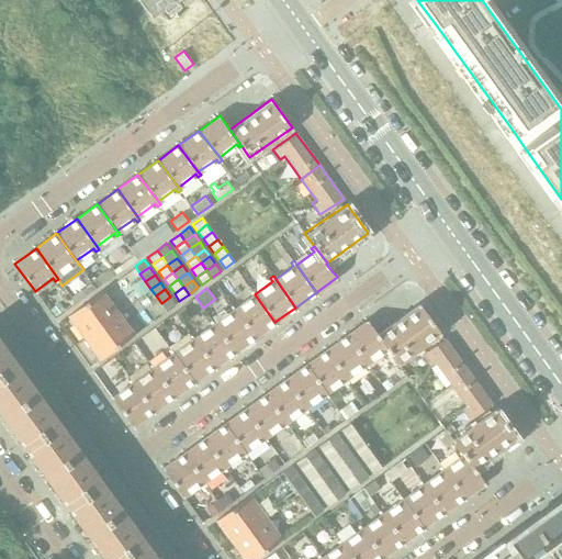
[(83,336),(117,312),(102,290),(68,315),(83,336)]
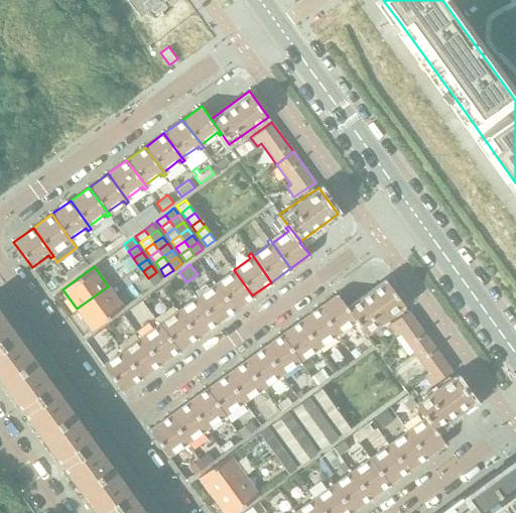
[(252,295),(234,270),(235,269),(233,266),(230,268),(232,271),(217,283),(216,283),(234,308),(252,295)]
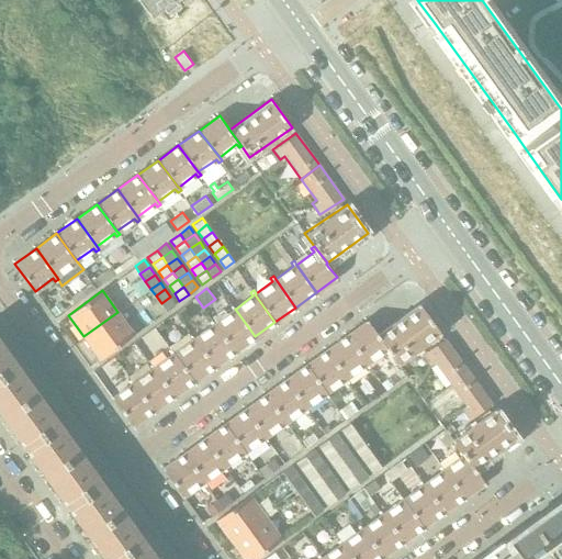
[(167,311),(176,304),(170,297),(161,303),(167,311)]
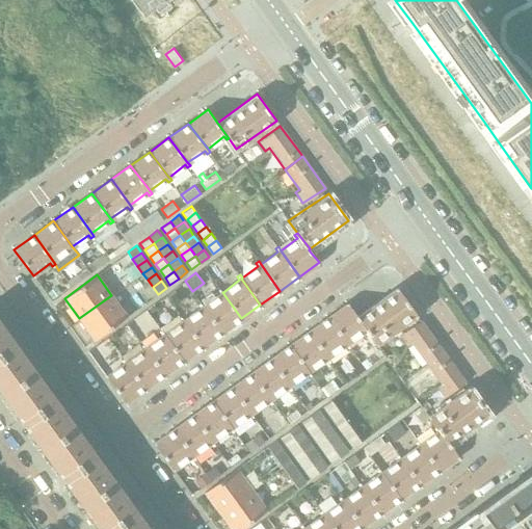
[(376,343),(417,315),(397,287),(357,316),(369,332),(368,333),(376,343)]
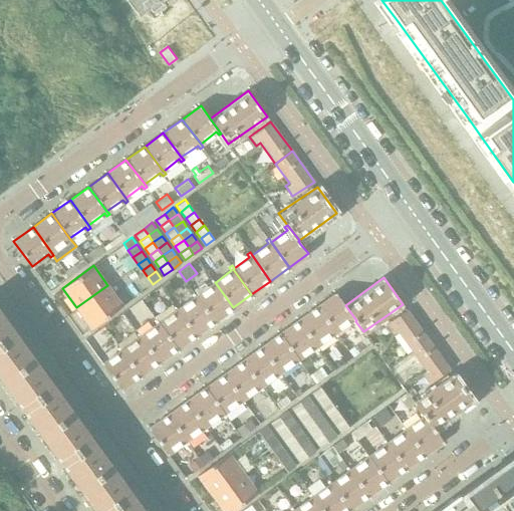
[(51,289),(60,282),(58,278),(48,285),(51,289)]
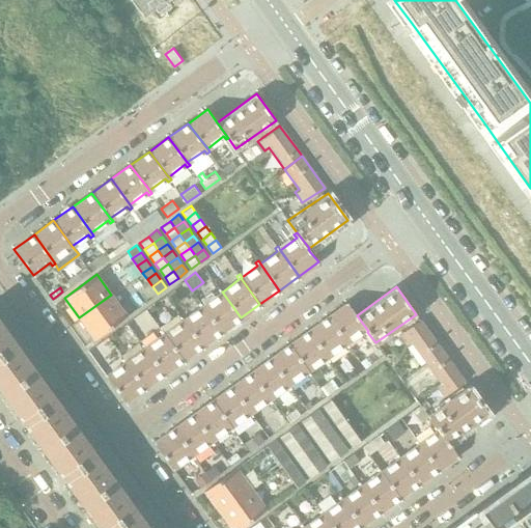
[(170,300),(178,294),(174,287),(165,294),(170,300)]
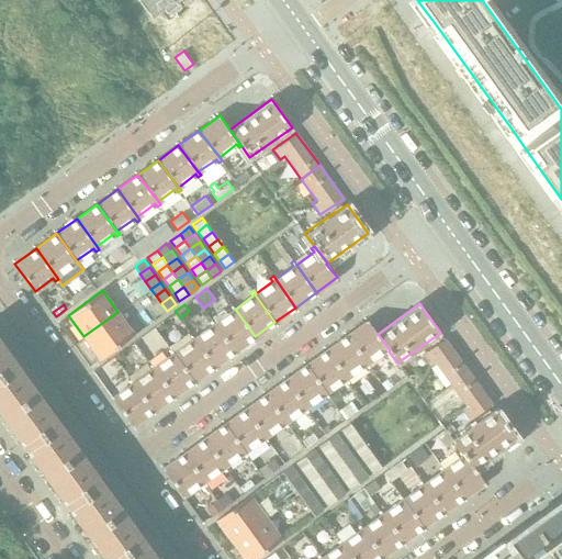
[(255,336),(235,309),(236,309),(233,304),(229,306),(233,311),(215,323),(234,351),(255,336)]
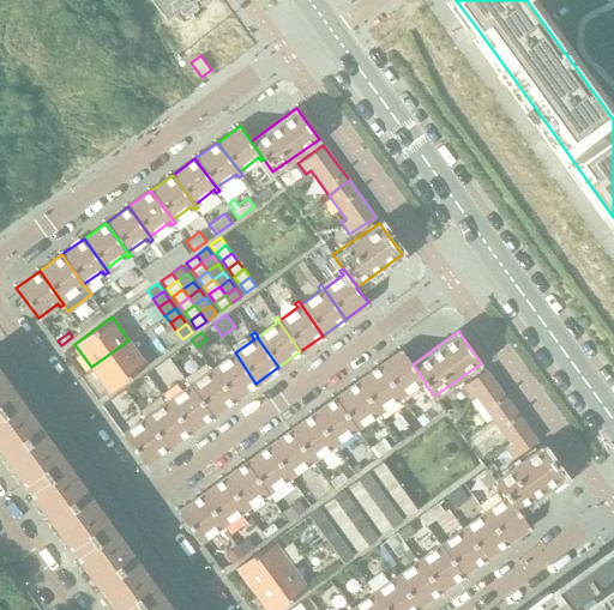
[(109,392),(146,364),(128,340),(91,367),(109,392)]
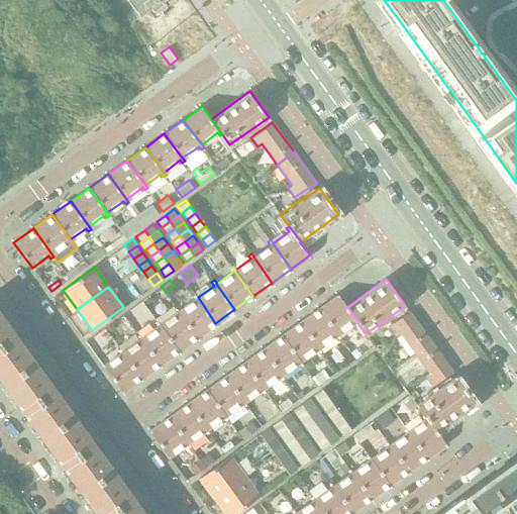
[(215,323),(198,297),(195,294),(193,296),(195,299),(179,311),(197,336),(215,323)]
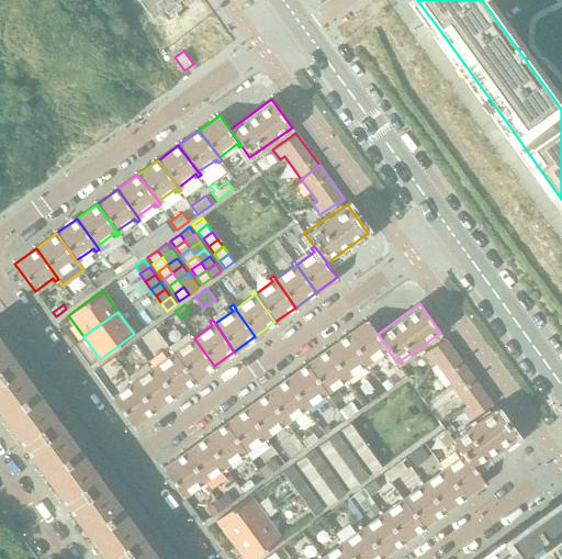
[(390,350),(378,334),(368,320),(347,335),(367,361),(384,349),(386,353),(389,351),(390,350)]
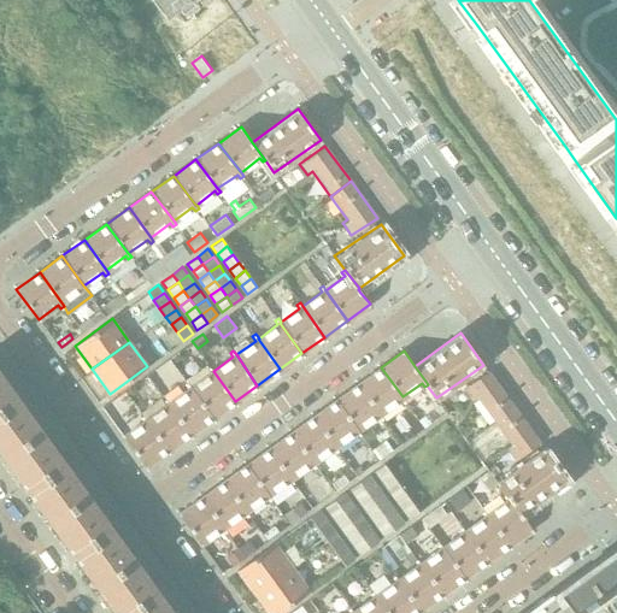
[(235,401),(213,371),(211,366),(207,369),(210,373),(192,387),(212,418),(235,401)]
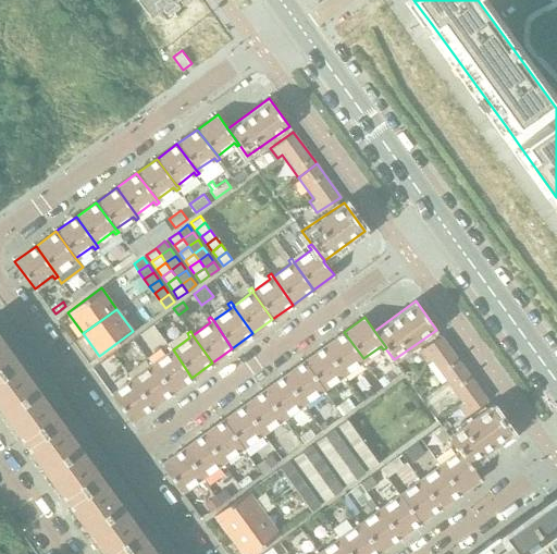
[(366,362),(363,358),(344,332),(324,346),(343,373),(360,360),(363,364),(366,362)]
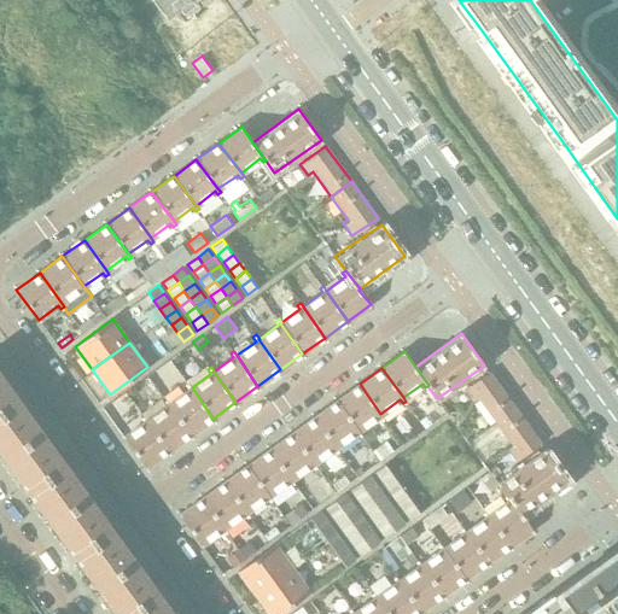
[(514,408),(488,372),(488,370),(465,387),(473,399),(478,395),(496,420),(514,408)]
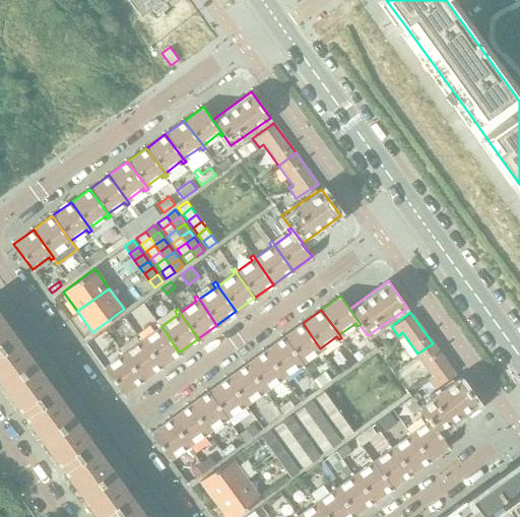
[(36,363),(0,313),(0,382),(3,386),(36,363)]
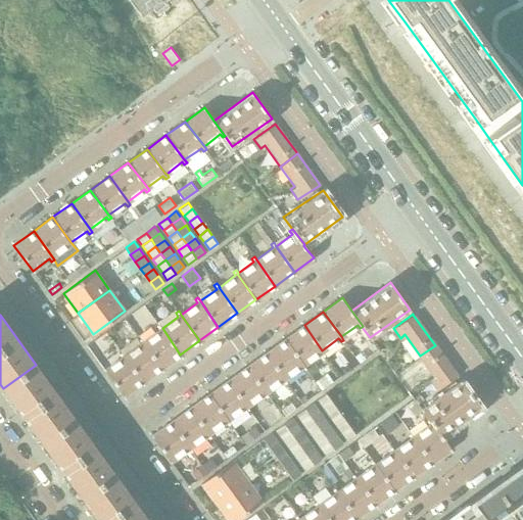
[(180,355),(162,328),(159,325),(156,326),(159,330),(143,341),(161,368),(180,355)]
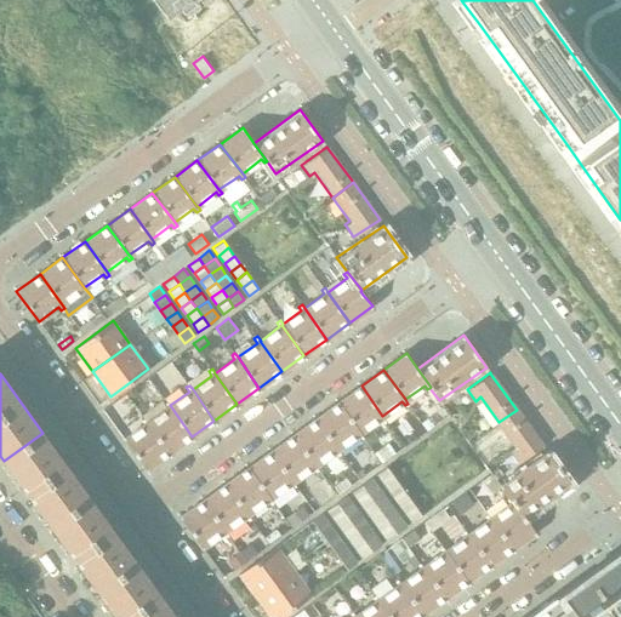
[(386,420),(382,416),(362,386),(339,403),(359,432),(360,432),(379,418),(382,422),(386,420)]
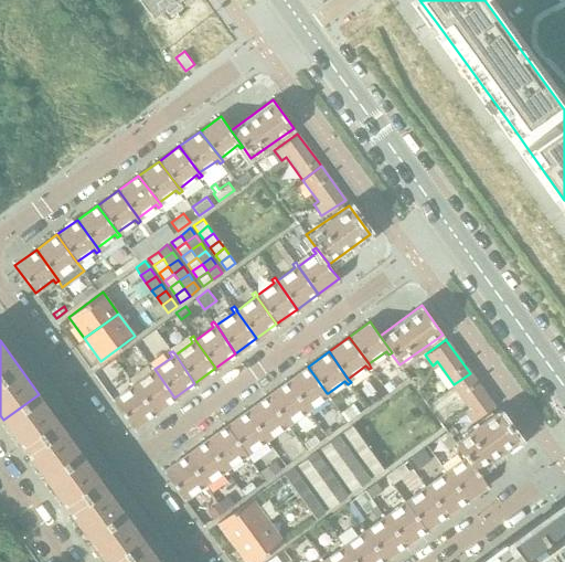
[(174,398),(155,369),(152,366),(150,367),(148,363),(129,377),(131,380),(130,381),(153,413),(174,398)]
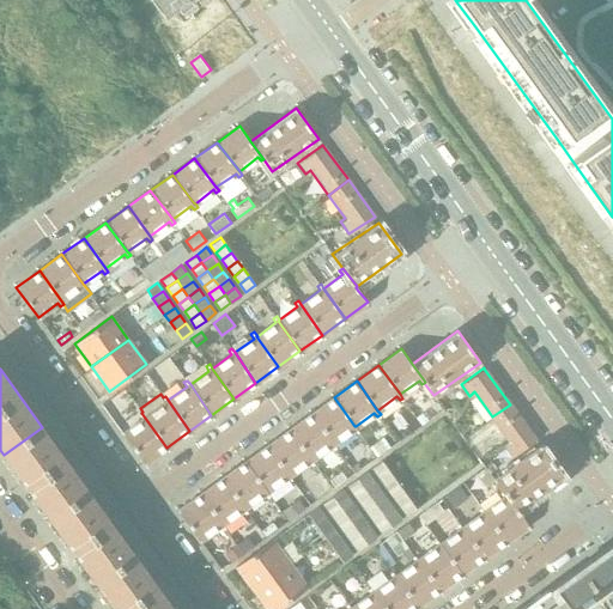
[(354,426),(334,397),(311,413),(334,442),(352,428),(356,432),(359,430),(356,426),(354,426)]
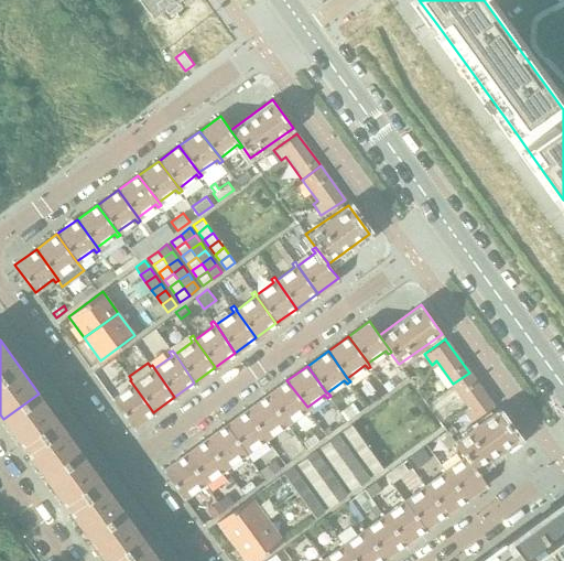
[(494,405),(469,373),(453,384),(469,406),(464,409),(472,420),(494,405)]
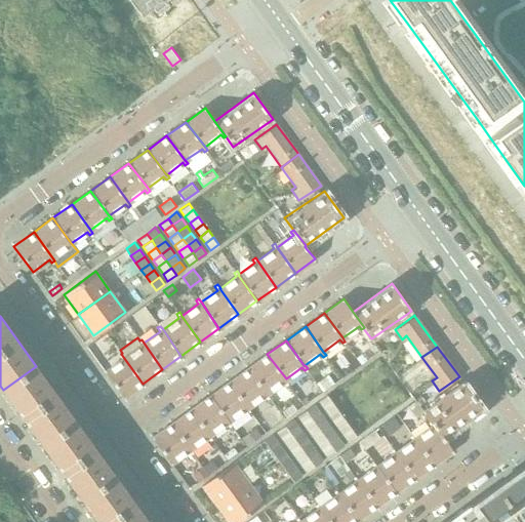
[(404,357),(397,348),(393,354),(398,361),(404,357)]
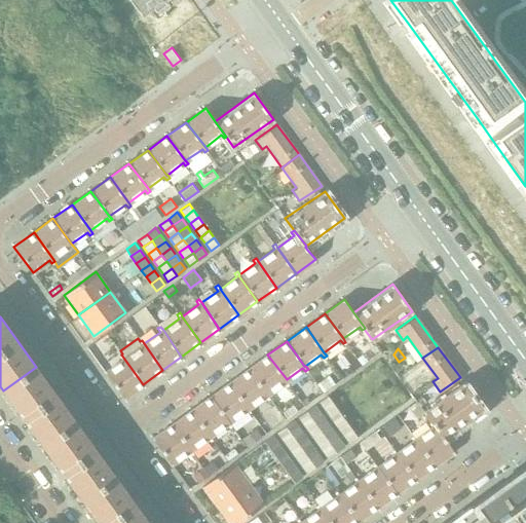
[(143,384),(121,355),(119,357),(121,360),(105,372),(123,398),(143,384)]
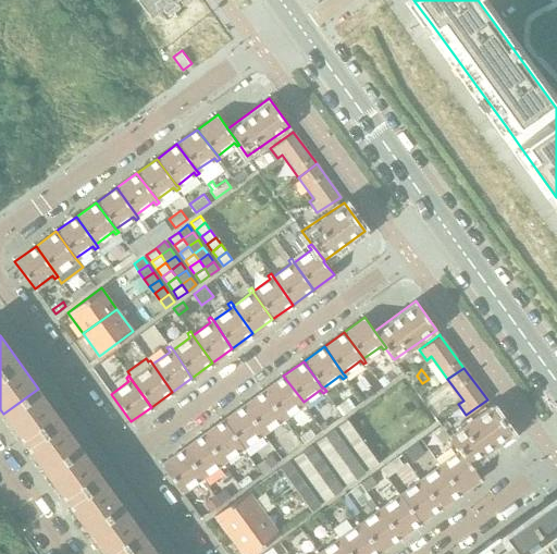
[(304,402),(283,376),(263,391),(282,417),(300,404),(302,408),(306,406),(304,402)]
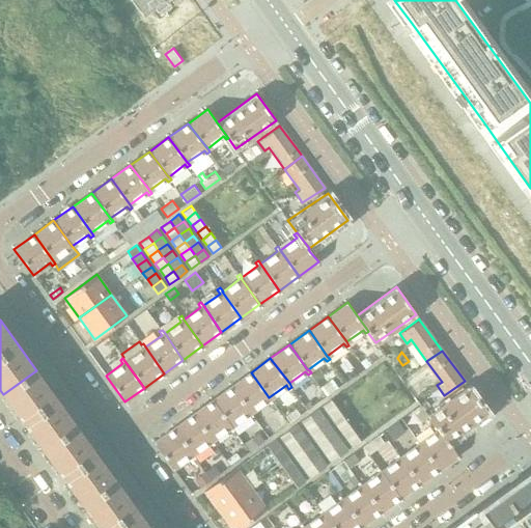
[(76,425),(36,370),(3,394),(43,449),(76,425)]
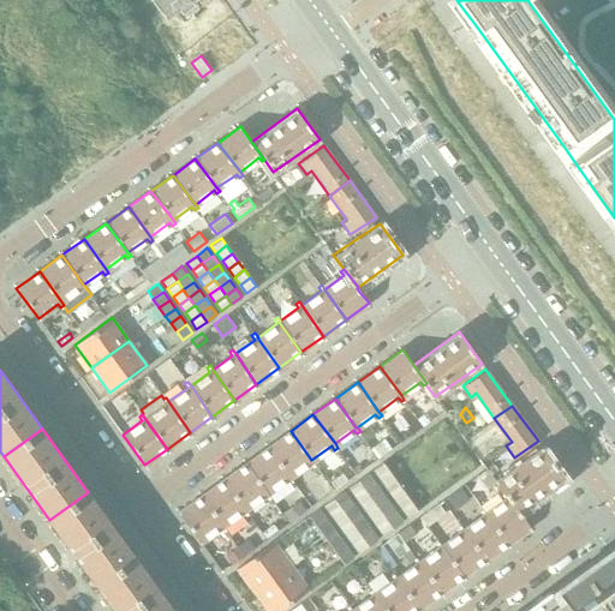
[(311,460),(291,431),(268,447),(290,475),(309,462),(312,466),(315,465),(311,460)]
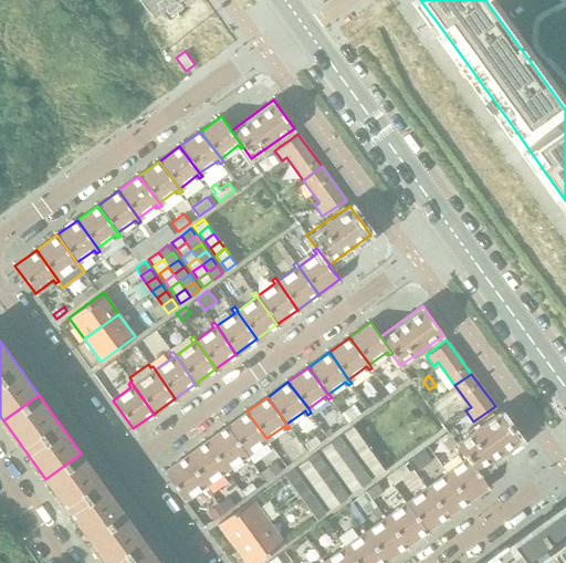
[(348,421),(362,412),(355,403),(342,412),(348,421)]
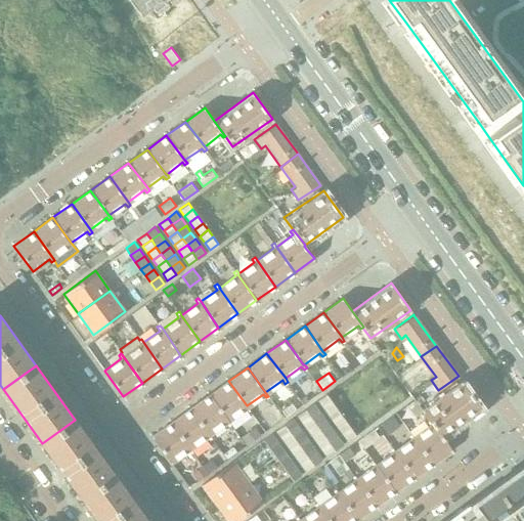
[(250,409),(247,405),(228,381),(210,394),(228,420),(244,407),(247,410),(250,409)]
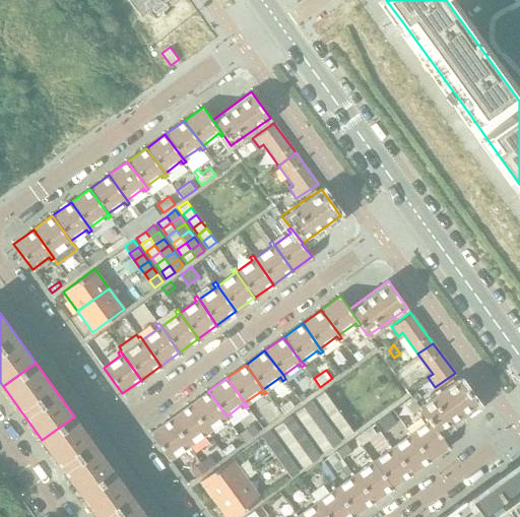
[(439,433),(477,404),(458,378),(420,405),(412,395),(411,395),(404,400),(412,412),(419,407),(427,416),(439,433)]
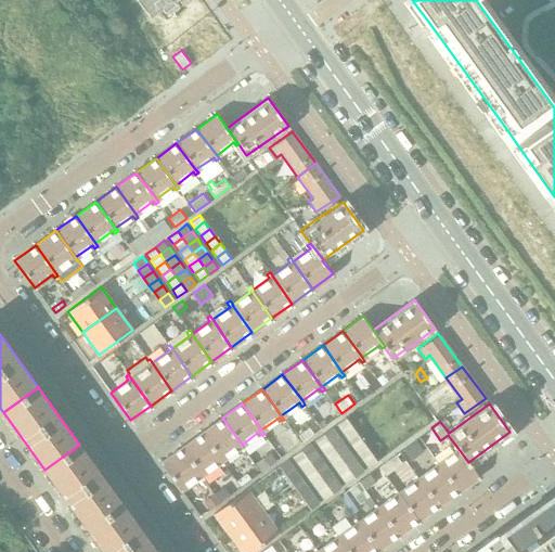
[(351,424),(346,416),(336,423),(341,431),(351,424)]
